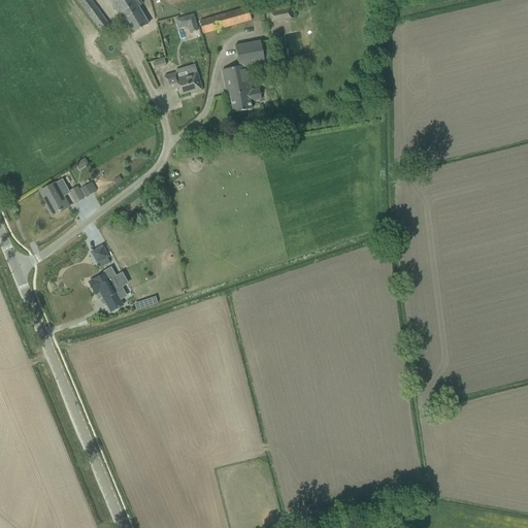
[(76,0),(103,35),(111,29),(90,0),(76,0)]
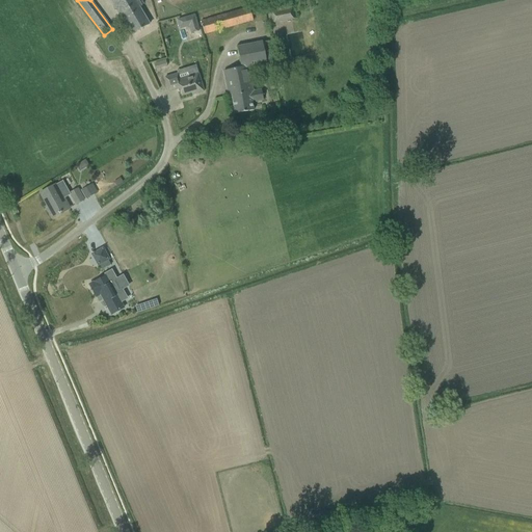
[(141,5),(143,4),(141,0),(139,2),(137,0),(111,0),(118,10),(123,20),(124,19),(133,34),(150,24),(139,7),(141,5)]
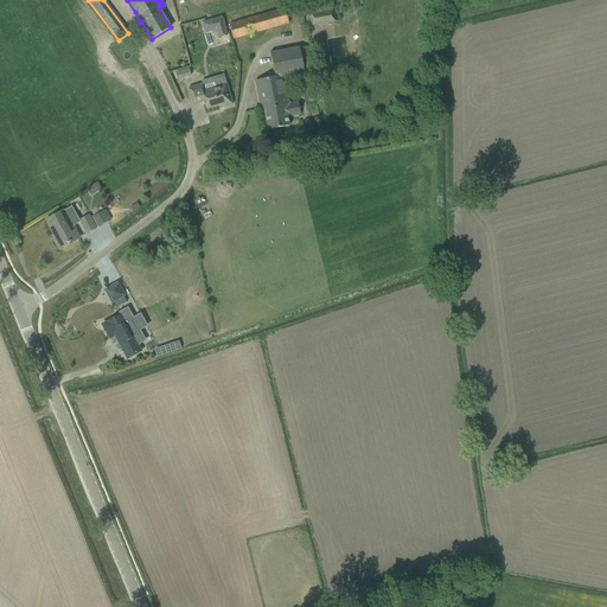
[(310,12),(312,26),(336,21),(333,7),(310,12)]
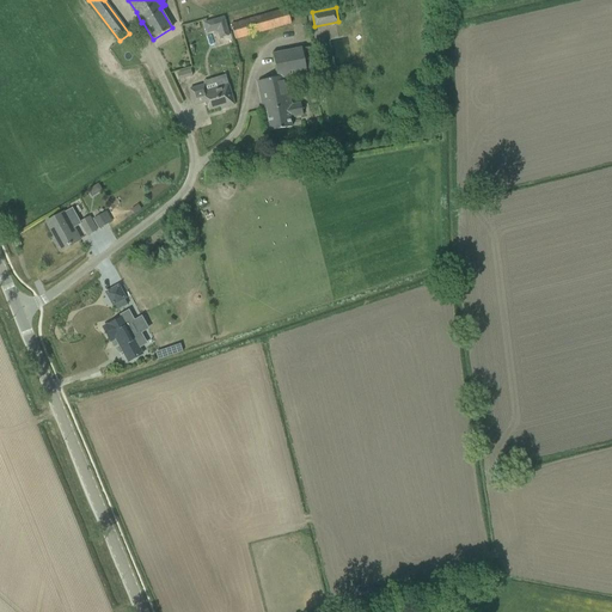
[(231,25),(236,40),(291,24),(287,8),(231,25)]
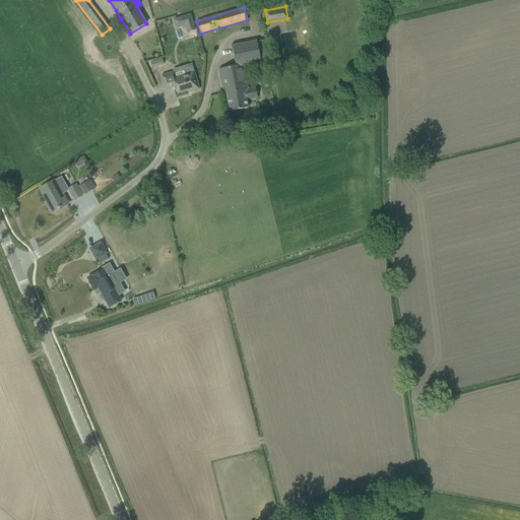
[(190,14),(173,19),(176,28),(185,25),(187,33),(195,29),(190,14)]
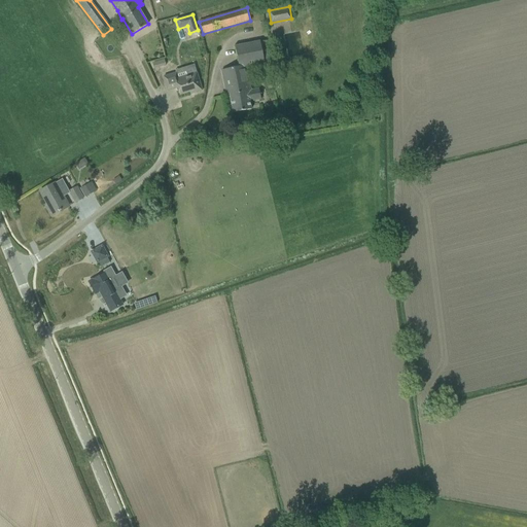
[(235,46),(239,67),(221,70),(226,96),(230,95),(233,113),(251,109),(250,102),(261,100),(259,90),(250,91),(247,71),(265,67),(264,61),(272,59),(268,40),(235,46)]
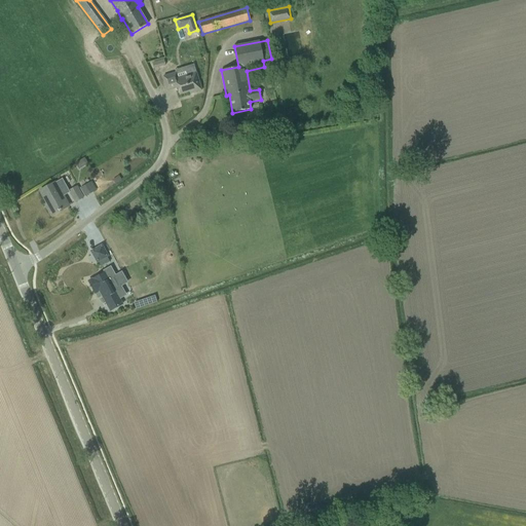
[(151,62),(152,68),(164,65),(162,59),(151,62)]
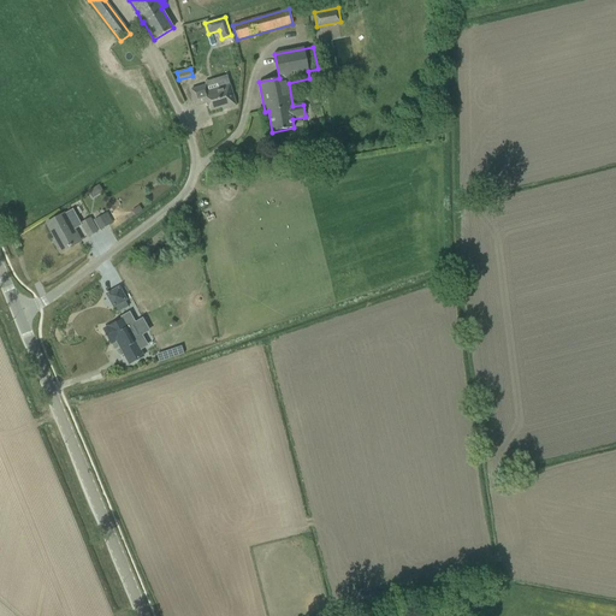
[(202,87),(191,90),(196,106),(205,104),(205,102),(207,102),(209,111),(227,106),(227,108),(236,106),(232,95),(230,84),(226,76),(205,82),(206,86),(202,87)]
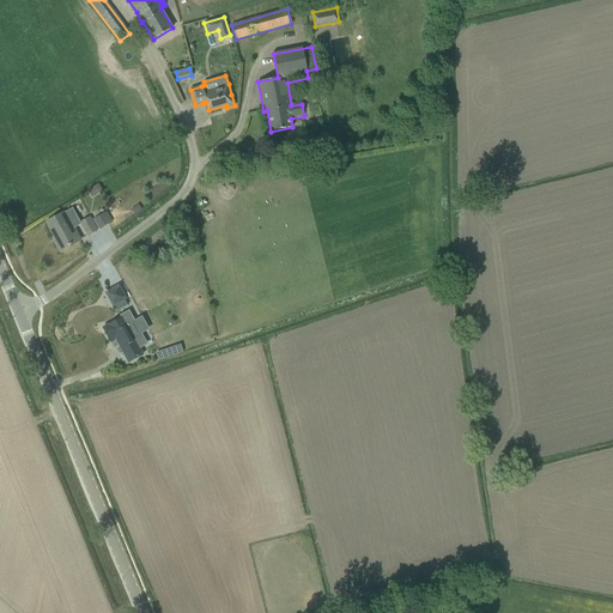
[(58,217),(47,223),(56,241),(55,242),(60,252),(77,242),(79,241),(77,235),(73,230),(73,229),(82,225),(80,223),(72,208),(65,213),(64,213),(58,217)]
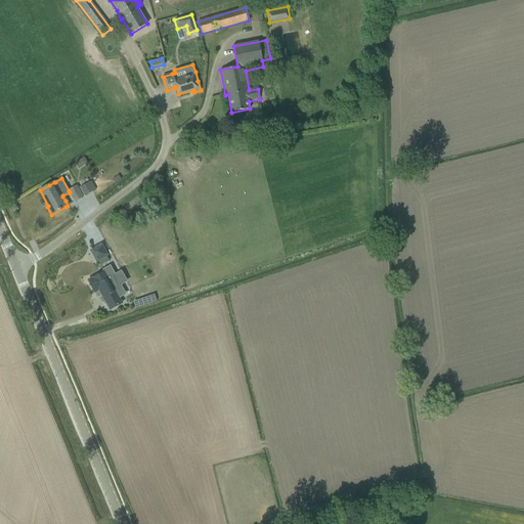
[(88,184),(81,188),(85,195),(92,191),(88,184)]
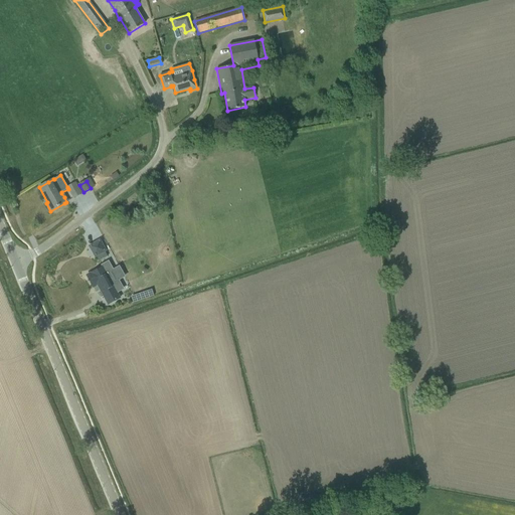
[(74,183),(67,187),(68,189),(73,198),(80,194),(75,185),(74,183)]
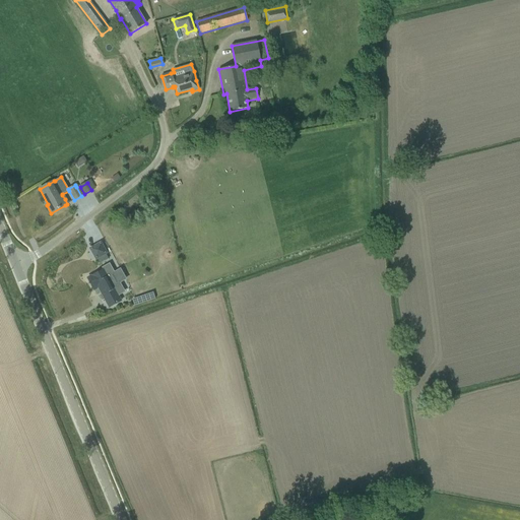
[(100,244),(91,249),(99,263),(108,258),(100,244)]
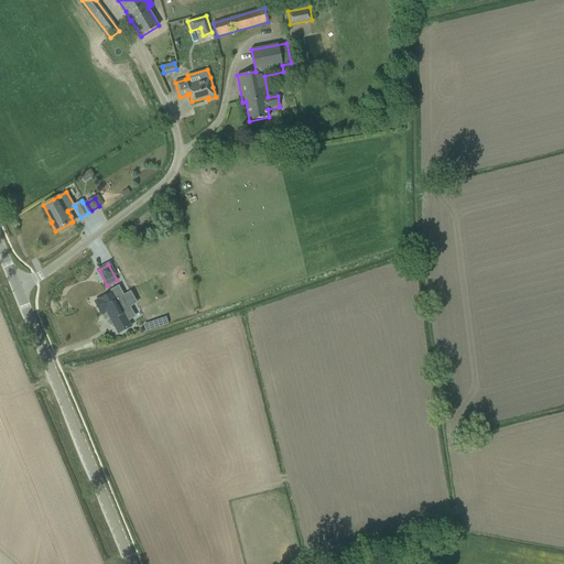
[(126,307),(121,299),(125,296),(119,286),(110,291),(111,293),(95,302),(101,314),(106,312),(118,334),(131,326),(122,310),(126,307)]
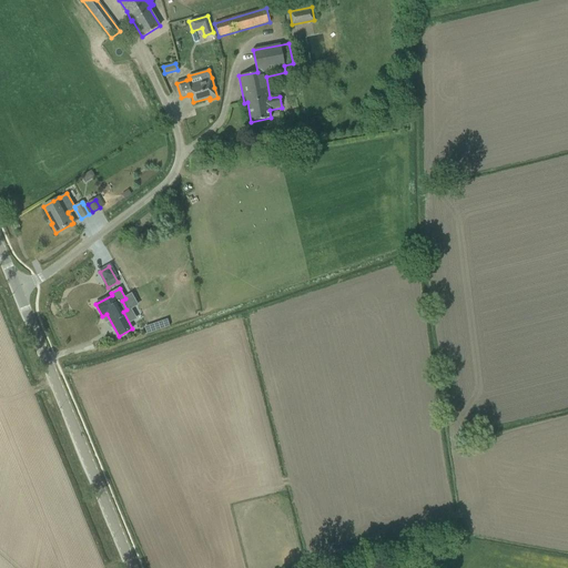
[(144,327),(146,334),(158,331),(155,324),(144,327)]
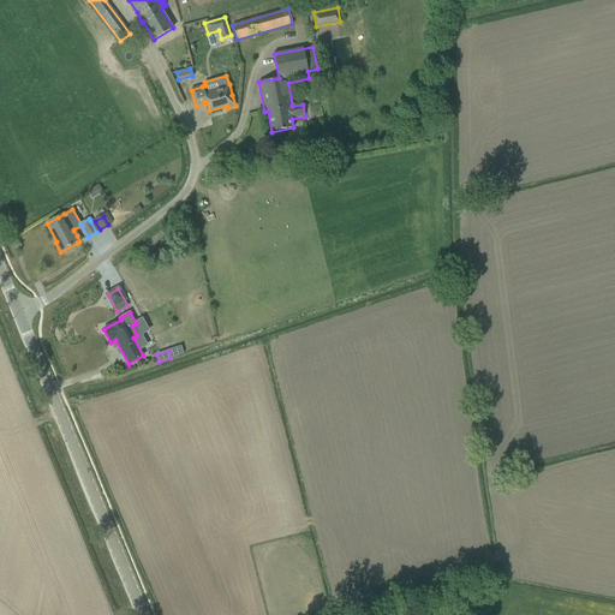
All buildings are outlined.
